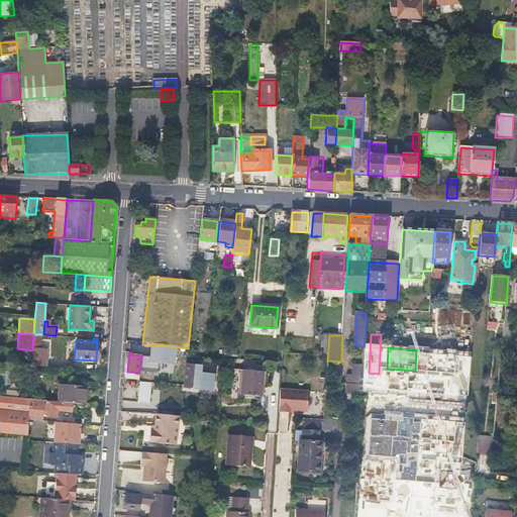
[(187,357),(183,389),(199,391),(212,392),(213,376),(200,375),(201,367),(197,367),(198,357),(187,357)]
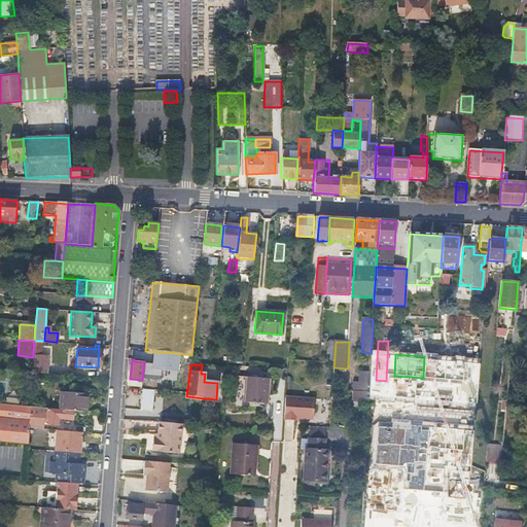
[(370,373),(359,372),(359,382),(354,382),(353,391),(369,392),(370,373)]
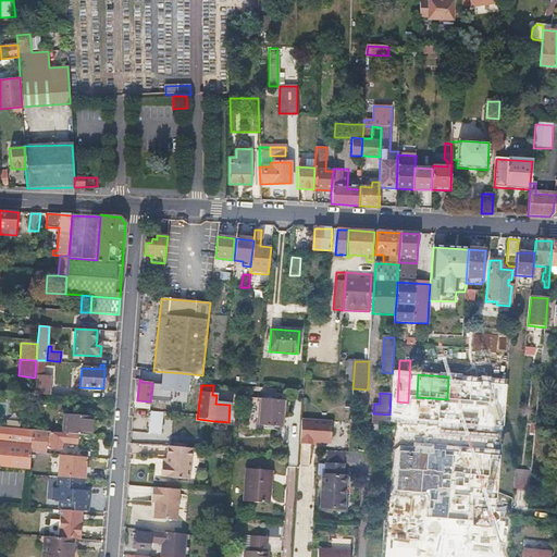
[(259,398),(258,426),(284,428),(286,399),(259,398)]
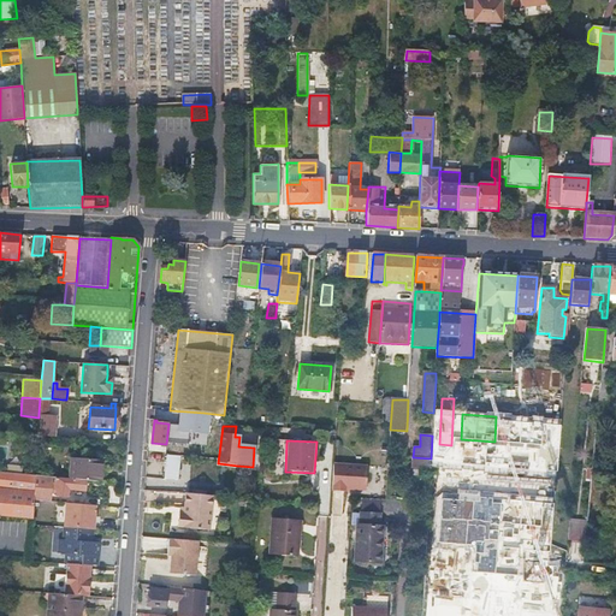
[(181,458),(167,457),(165,480),(178,481),(181,458)]
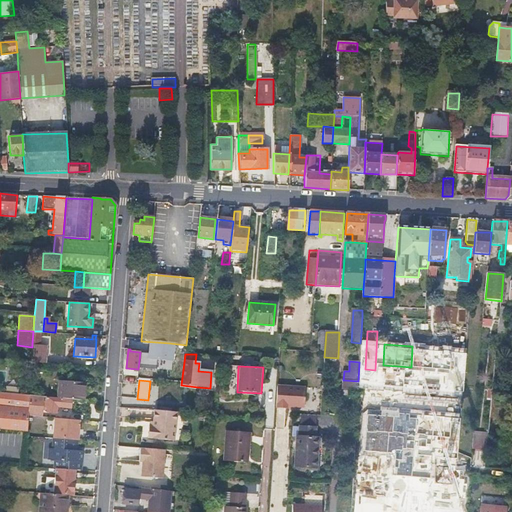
[(347,391),(357,391),(358,381),(343,380),(342,391),(347,391)]
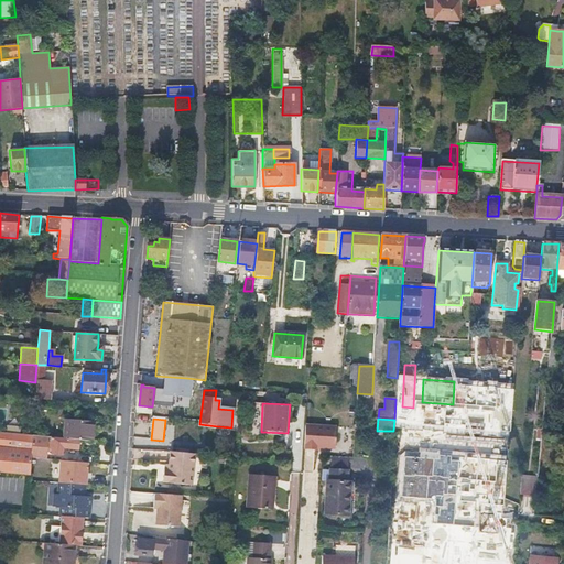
[(78,441),(90,442),(93,422),(65,420),(64,438),(77,441),(78,441)]
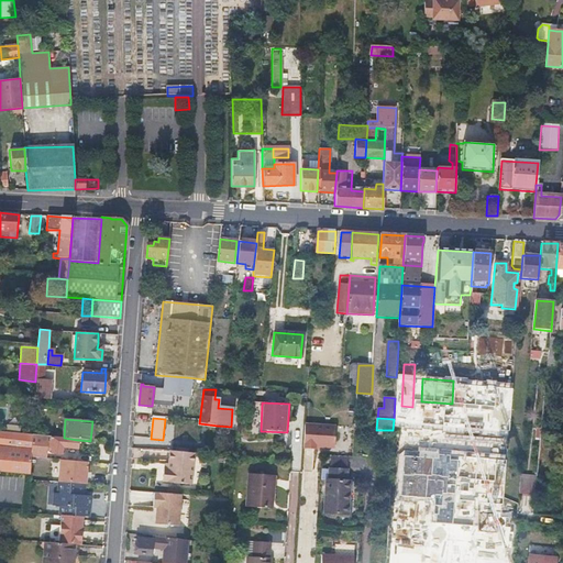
[(316,449),(321,450),(323,428),(305,427),(304,451),(316,452),(316,449)]
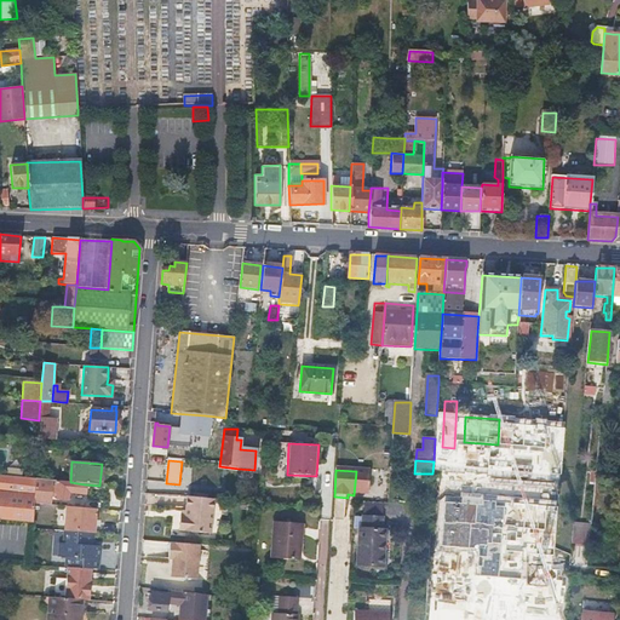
[(369,471),(356,471),(354,495),(368,495),(369,471)]
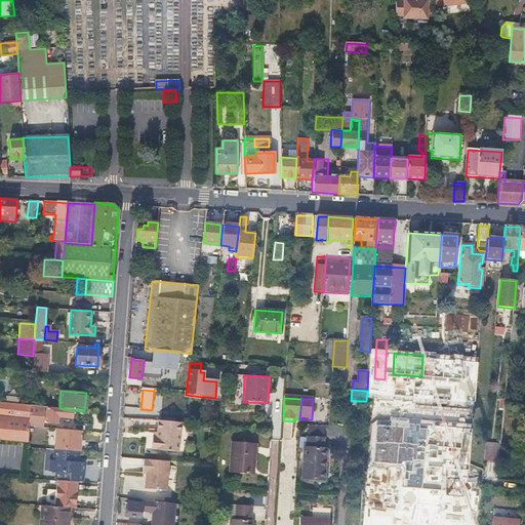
[(0,440),(27,442),(28,426),(30,406),(18,405),(0,402),(0,440)]
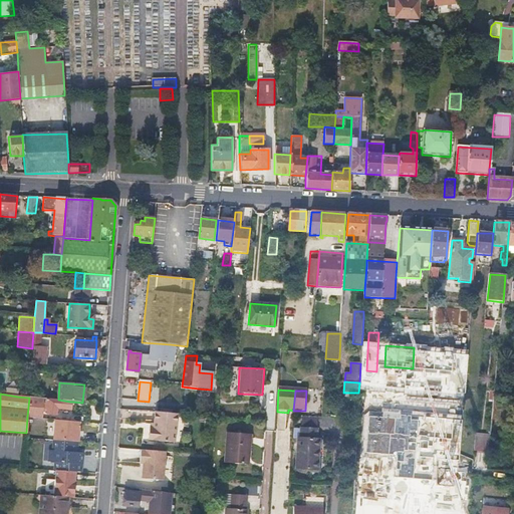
[(27,417),(41,419),(42,411),(46,412),(46,413),(46,414),(56,415),(56,414),(56,409),(70,410),(70,402),(58,400),(29,398),(27,417)]
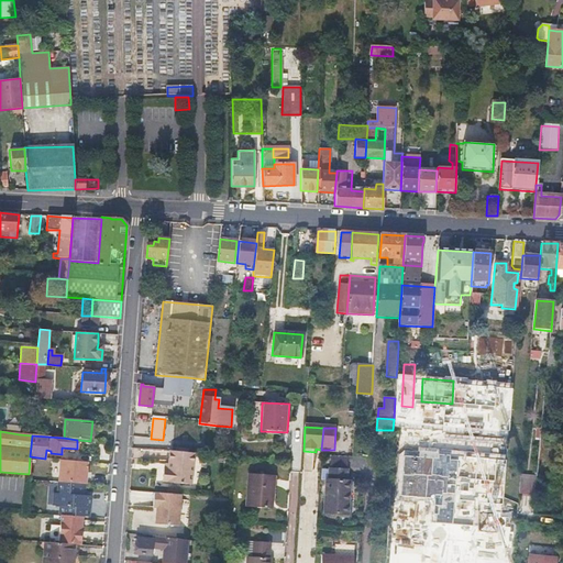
[(190,452),(166,449),(165,467),(164,473),(159,473),(159,479),(188,483),(190,452)]
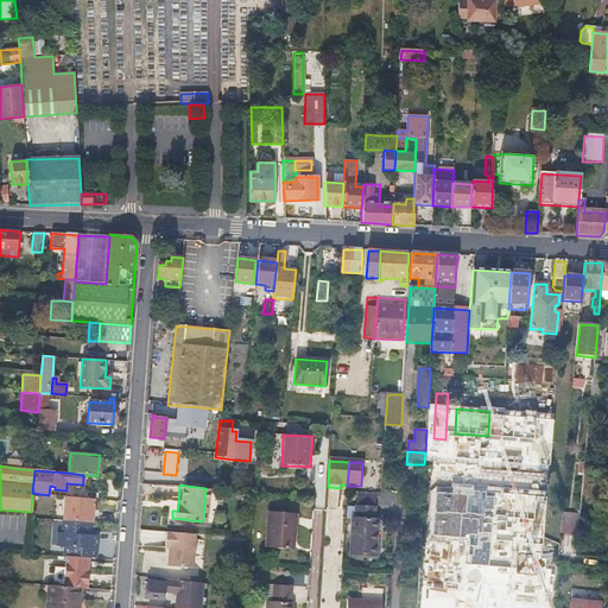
[(488,520),(489,487),(461,486),(460,520),(488,520)]
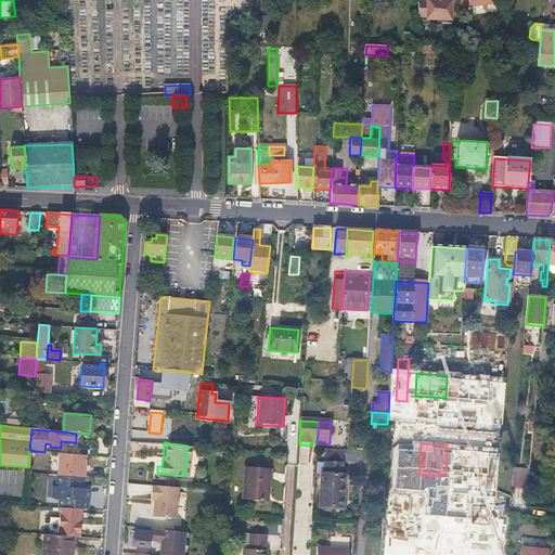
[(325,463),(343,464),(344,452),(333,451),(326,451),(325,463)]
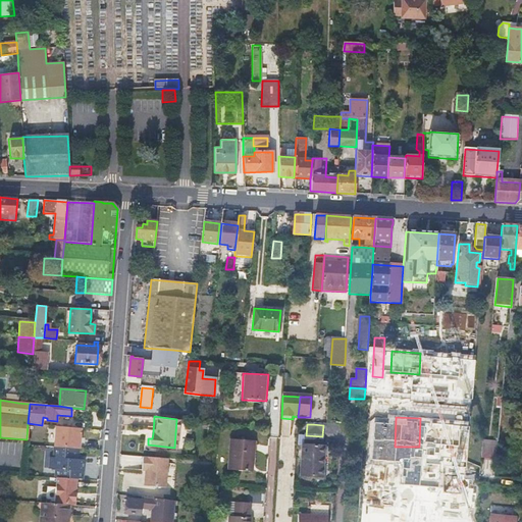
[(322,436),(306,435),(306,445),(304,445),(301,477),(310,477),(317,478),(321,478),(322,466),(324,446),(321,446),(322,436)]
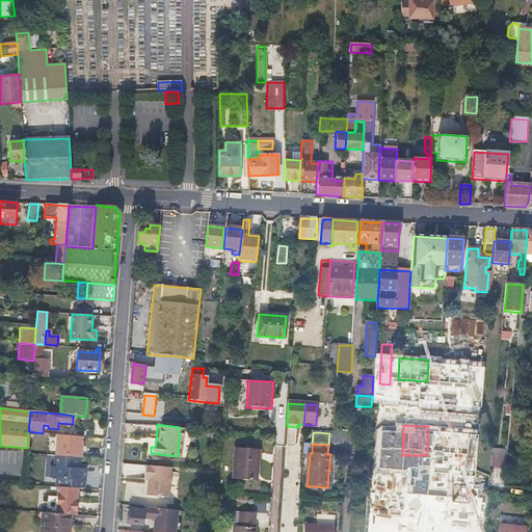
[(77,457),(91,458),(91,450),(58,448),(57,456),(77,457)]
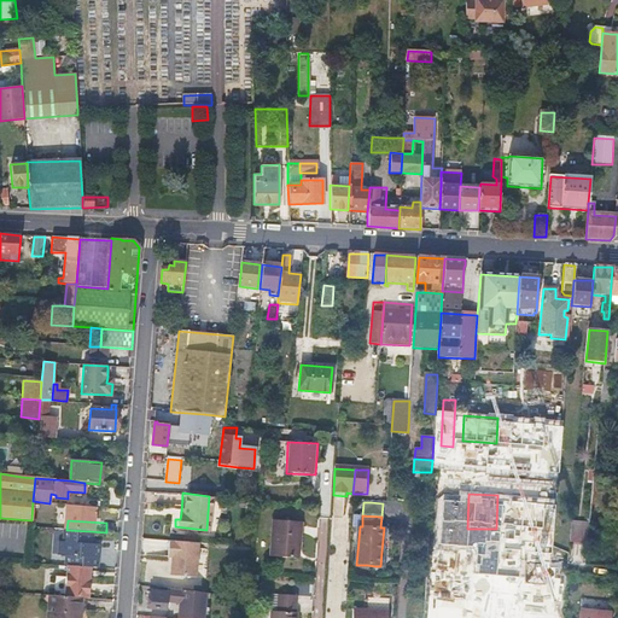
[(301,523),(273,520),(270,558),(297,559),(301,523)]
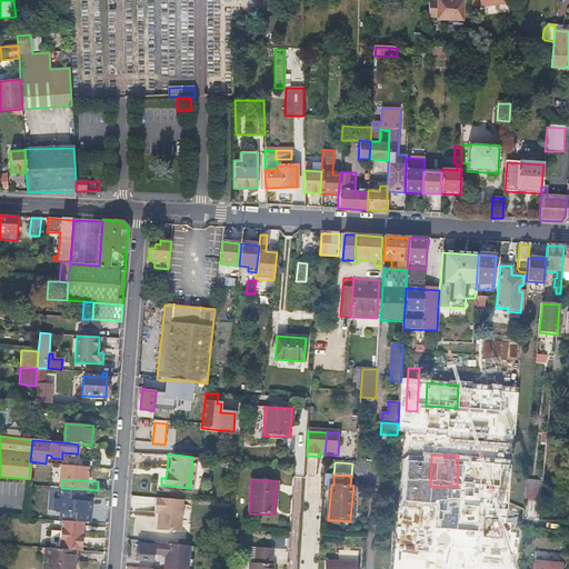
[(523,500),(540,500),(542,480),(526,479),(523,500)]
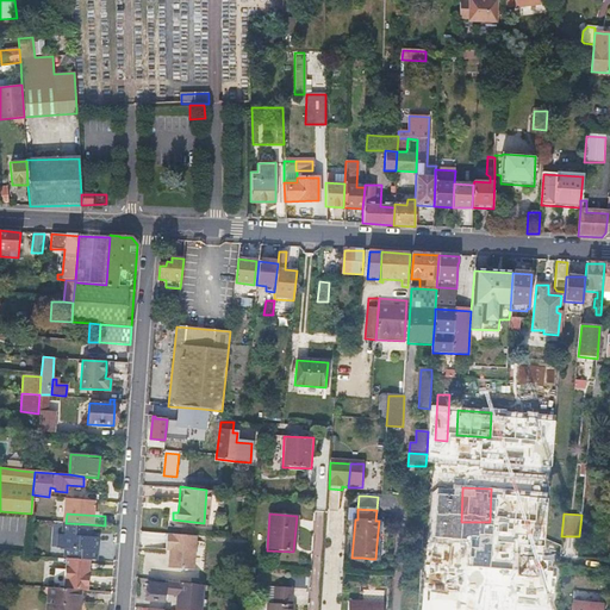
[(66,559),(93,560),(93,552),(98,551),(98,537),(88,536),(88,524),(66,523),(63,523),(62,534),(57,534),(56,548),(66,549),(66,559)]
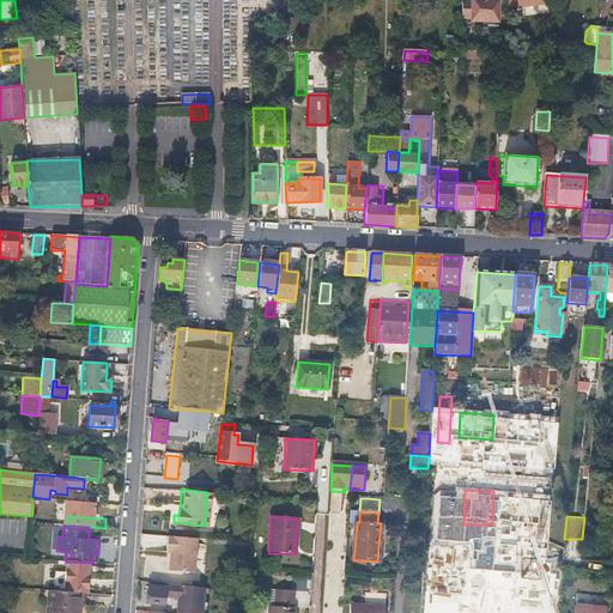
[(170,551),(170,556),(170,574),(195,574),(196,540),(167,539),(167,551),(170,551)]
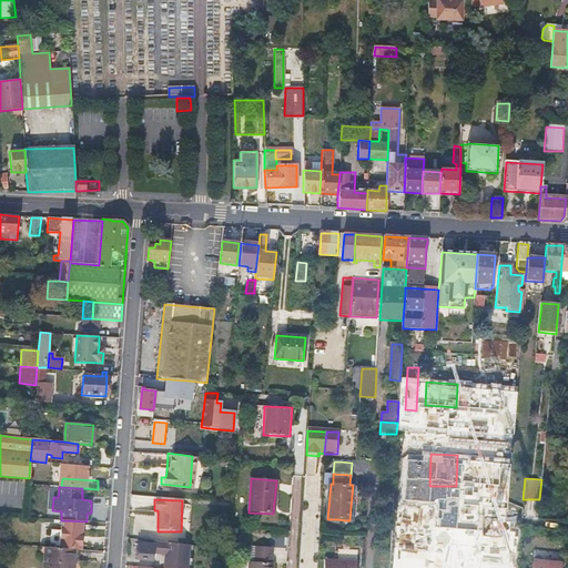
[(504,518),(519,519),(521,506),(506,504),(504,518)]
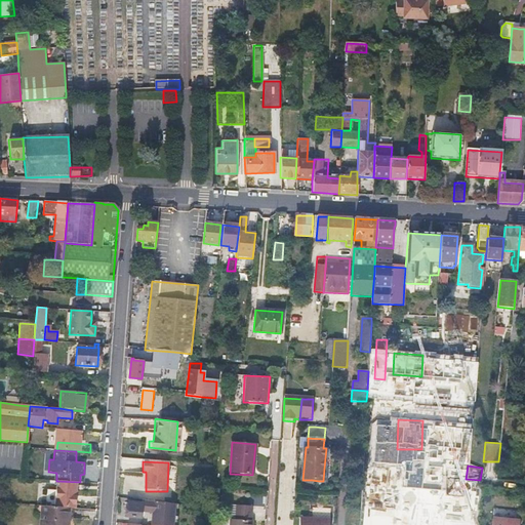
[(323,481),(319,481),(319,482),(326,483),(327,470),(324,469),(323,481)]
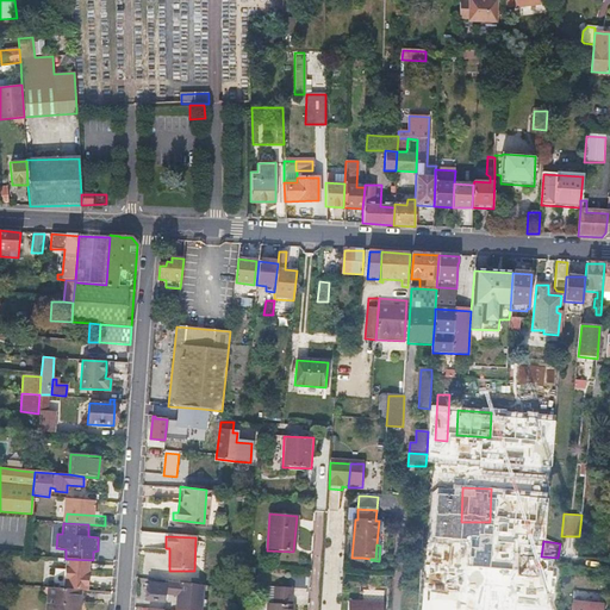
[(460,583),(459,592),(483,593),(485,555),(443,554),(442,583),(460,583)]
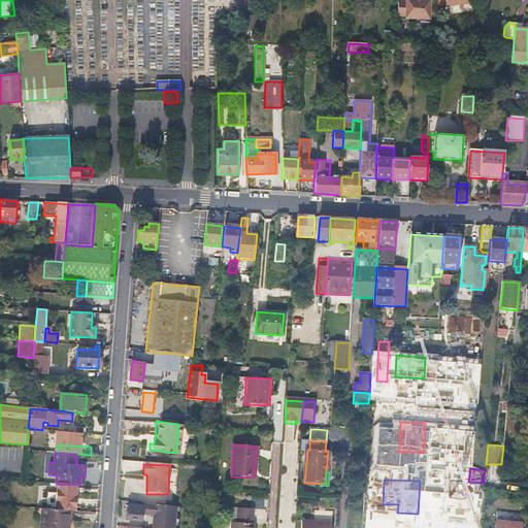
[(173,527),(175,505),(144,502),(143,506),(130,504),(129,507),(128,509),(127,519),(141,520),(141,514),(153,515),(152,527),(173,527)]
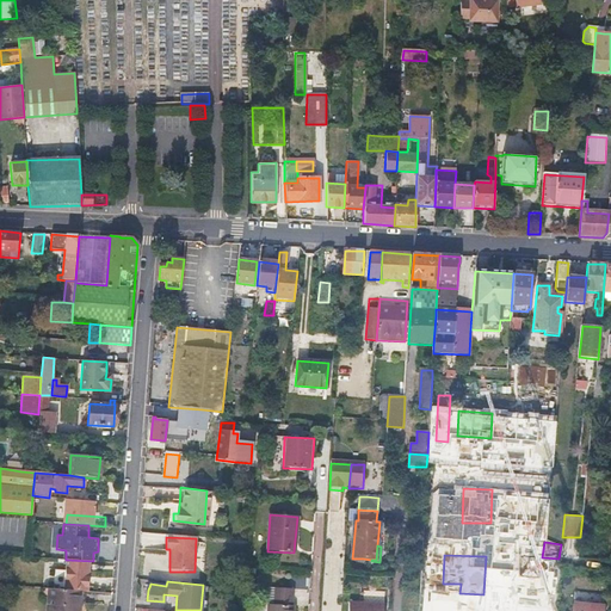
[(76,610),(79,592),(49,590),(47,610),(76,610)]
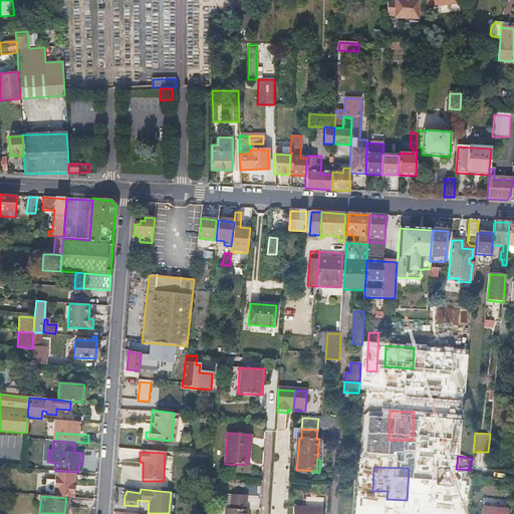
[(226,509),(225,513),(247,513),(247,510),(244,510),(245,497),(230,496),(230,509),(226,509)]
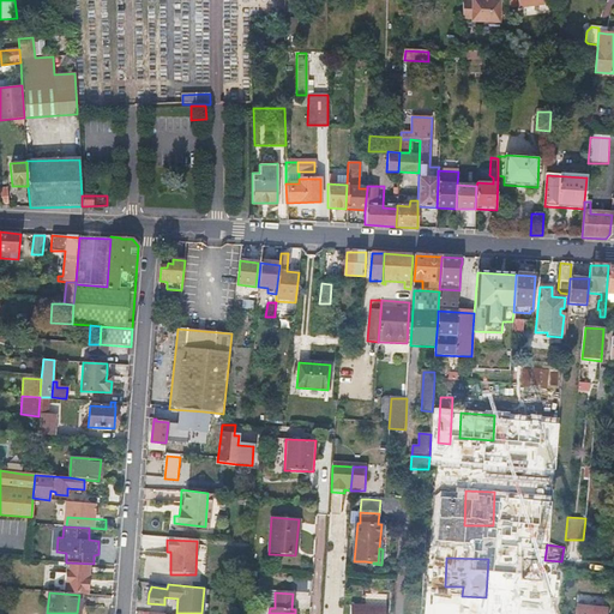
[(545,613),(547,597),(509,595),(506,613),(545,613)]
